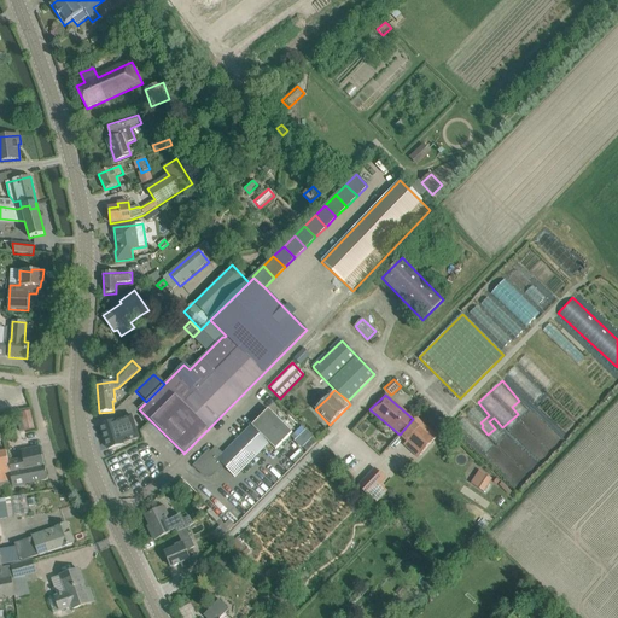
[(223,455),(217,460),(222,465),(234,477),(234,478),(243,487),(278,452),(277,449),(292,433),(268,409),(223,455)]
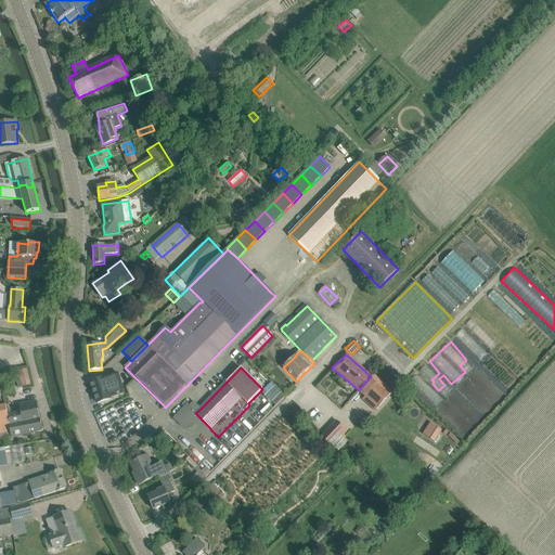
[(28,370),(18,372),(23,389),(31,387),(28,370)]
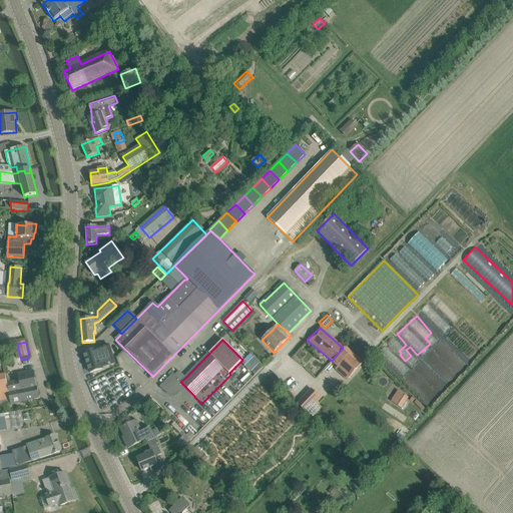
[(96,350),(83,354),(90,373),(102,369),(102,368),(106,367),(115,364),(109,346),(96,350)]
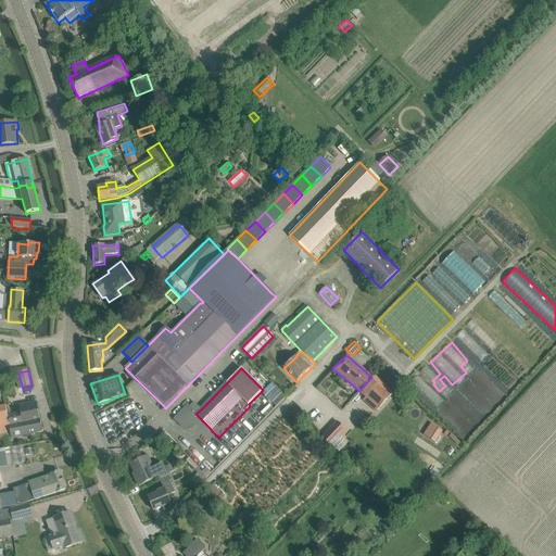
[(393,393),(373,375),(371,377),(359,391),(369,401),(369,400),(379,408),(393,393)]
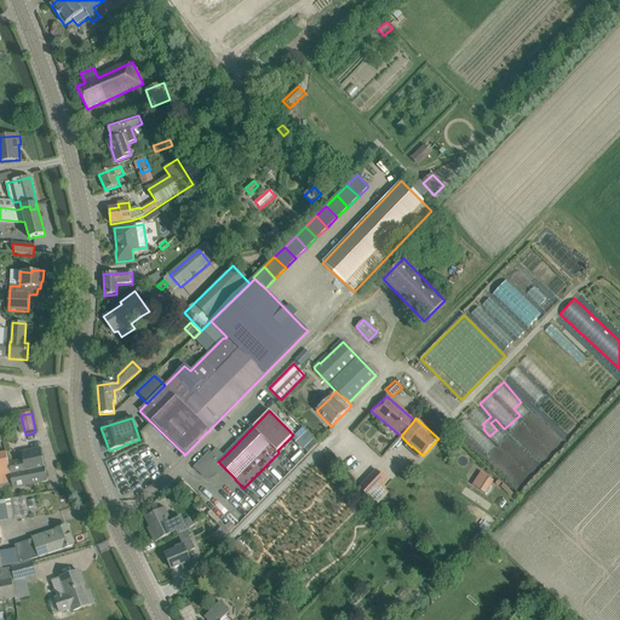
[(314,440),(304,449),(308,453),(317,443),(314,440)]
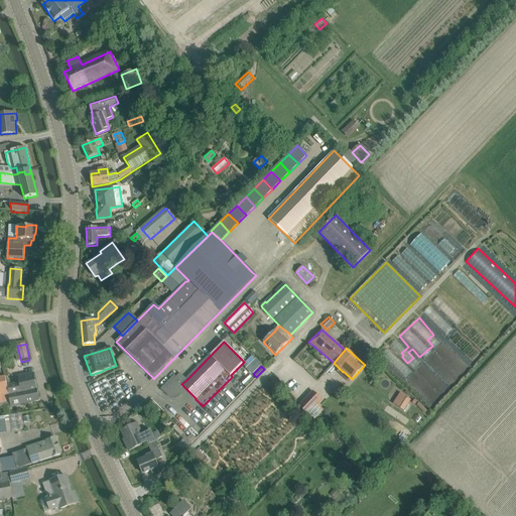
[(37,390),(33,373),(17,377),(19,383),(7,386),(9,394),(9,395),(21,393),(37,390)]
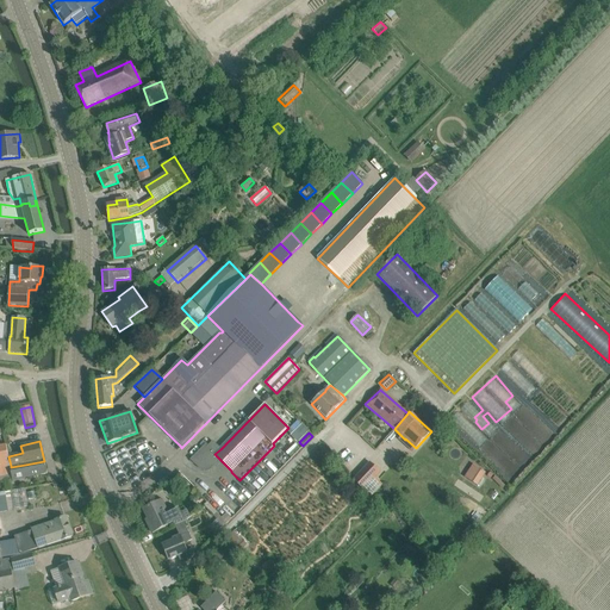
[(215,454),(221,449),(213,442),(209,447),(206,444),(192,460),(200,468),(201,470),(204,470),(207,470),(210,470),(211,468),(219,459),(215,454)]
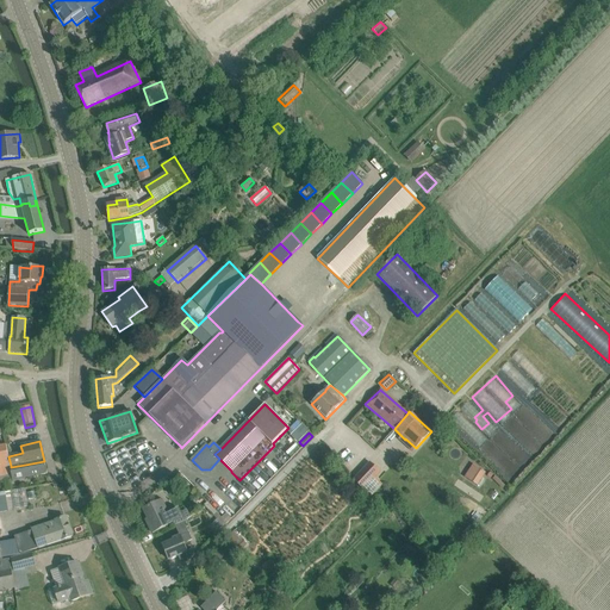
[(11,466),(8,456),(6,446),(0,446),(0,477),(11,474),(12,474),(10,467),(11,467),(11,466)]
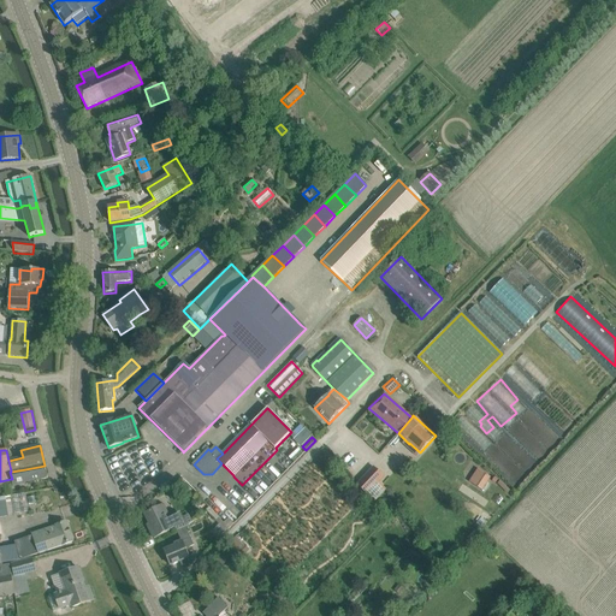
[(47,478),(45,466),(25,469),(11,472),(10,472),(12,479),(11,479),(12,484),(47,478)]
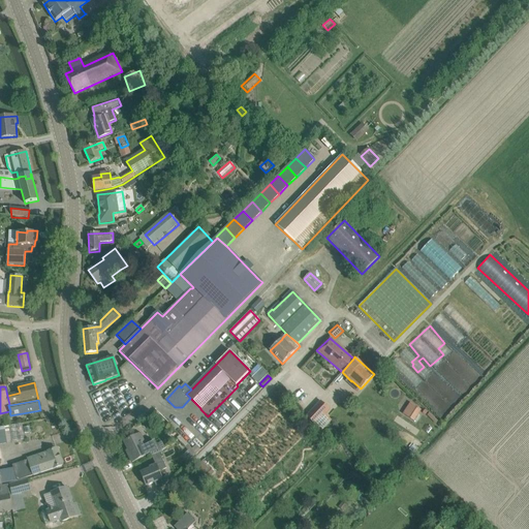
[(310,413),(306,417),(322,433),(331,425),(323,417),(330,410),(321,402),(310,413)]
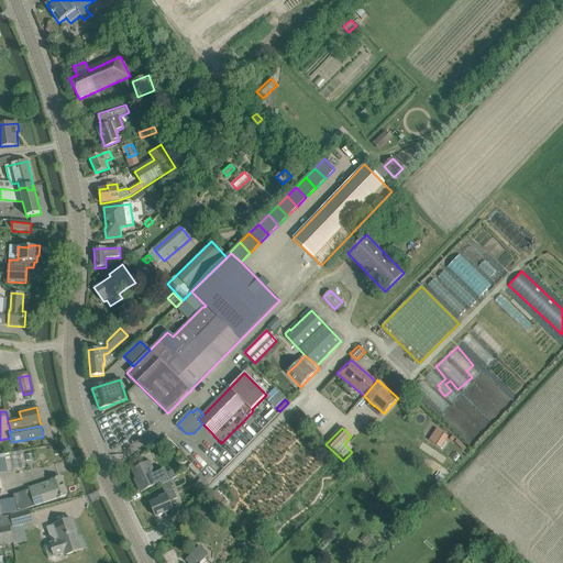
[(441,431),(433,443),(440,449),(449,437),(441,431)]
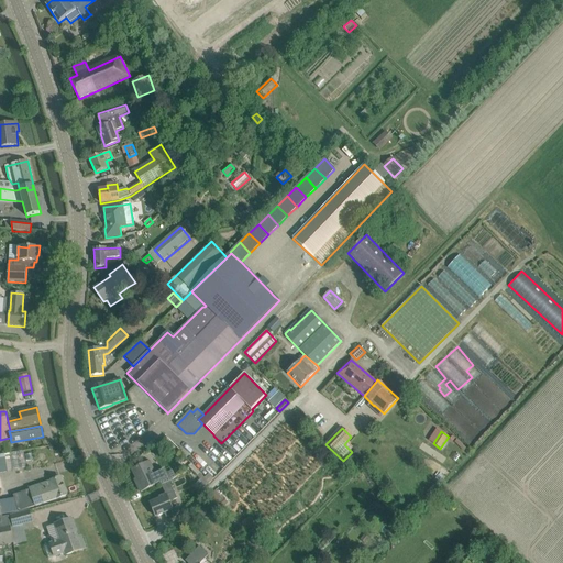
[(170,443),(166,438),(158,442),(163,449),(170,443)]
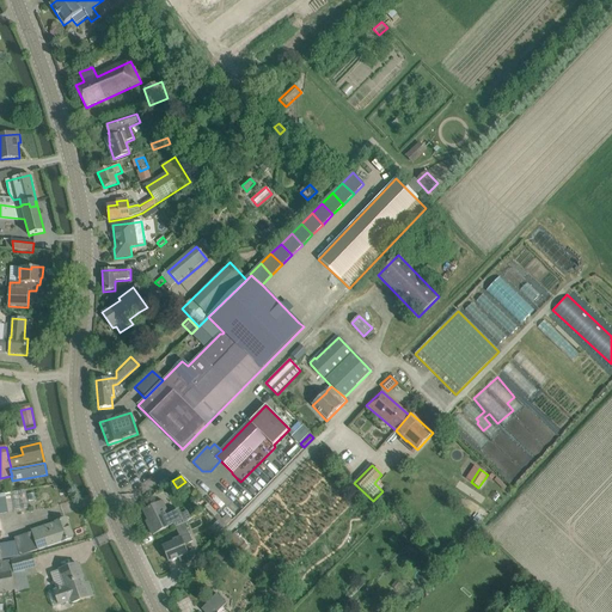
[(190,487),(185,482),(177,488),(172,481),(166,487),(172,495),(178,490),(181,494),(190,487)]
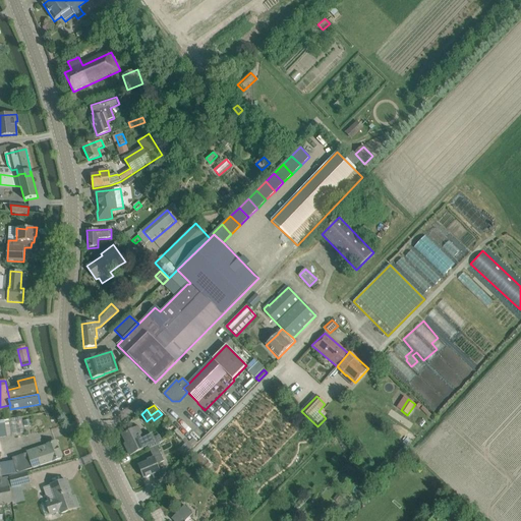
[(138,427),(122,435),(128,447),(126,448),(130,455),(149,447),(150,449),(156,446),(151,435),(141,439),(140,437),(142,436),(138,427)]
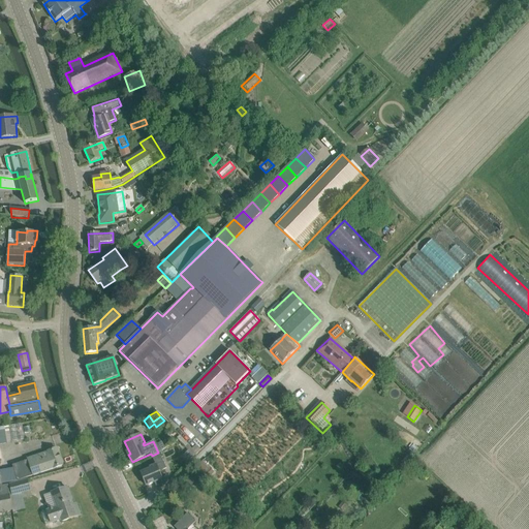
[(182,437),(179,440),(191,458),(200,450),(196,445),(192,448),(182,437)]
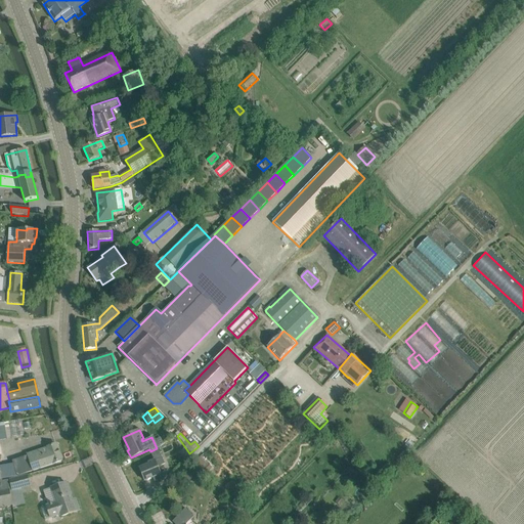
[(62,461),(56,445),(47,448),(29,454),(29,456),(13,462),(18,476),(52,464),(62,461)]
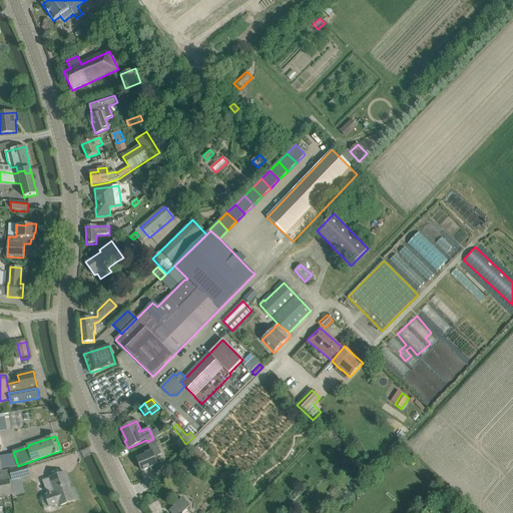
[(145,455),(136,459),(141,471),(149,468),(152,474),(160,471),(164,467),(162,462),(157,464),(154,457),(158,455),(161,454),(158,448),(154,438),(153,439),(147,442),(151,451),(145,454),(145,455)]
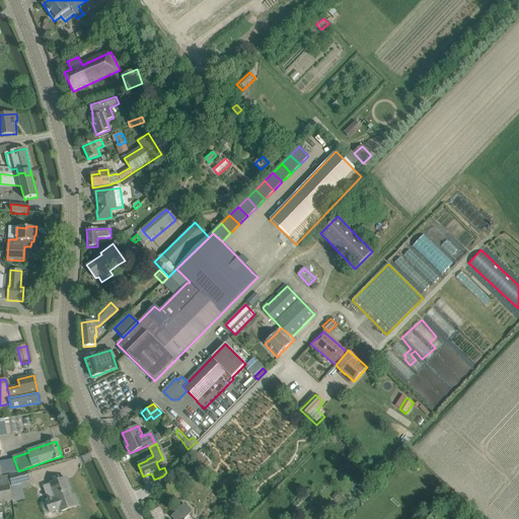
[(205,459),(199,465),(204,470),(210,465),(205,459)]
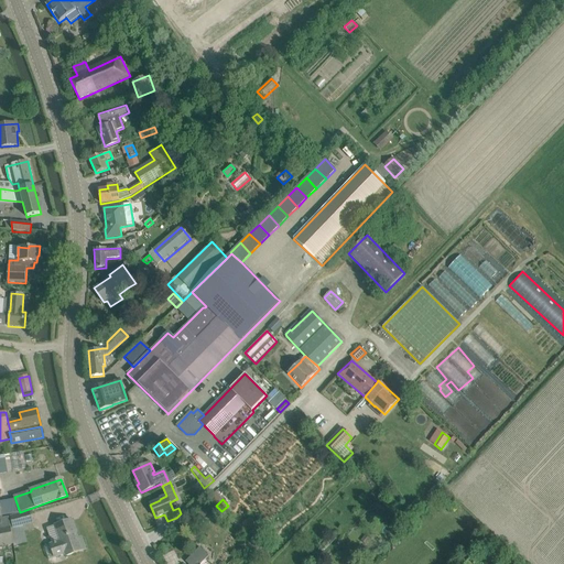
[(0,545),(13,543),(9,517),(2,518),(0,503),(0,545)]
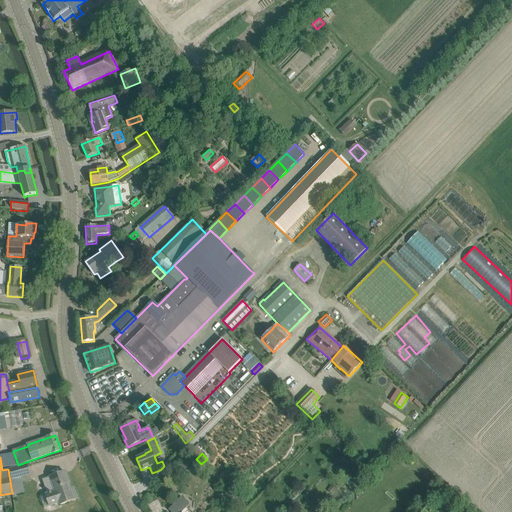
[(27,465),(18,467),(9,469),(12,481),(29,477),(27,465)]
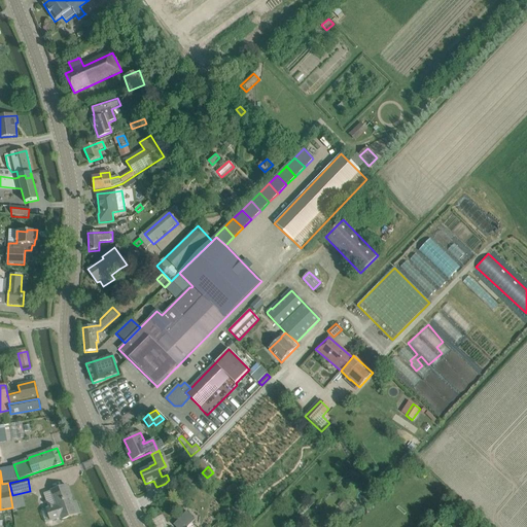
[(74,505),(67,486),(53,491),(57,505),(47,508),(51,520),(62,517),(63,520),(80,514),(76,504),(74,505)]
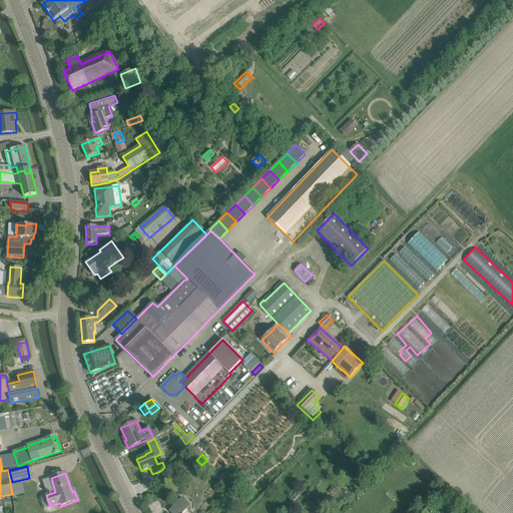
[(232,480),(225,473),(221,477),(228,484),(232,480)]
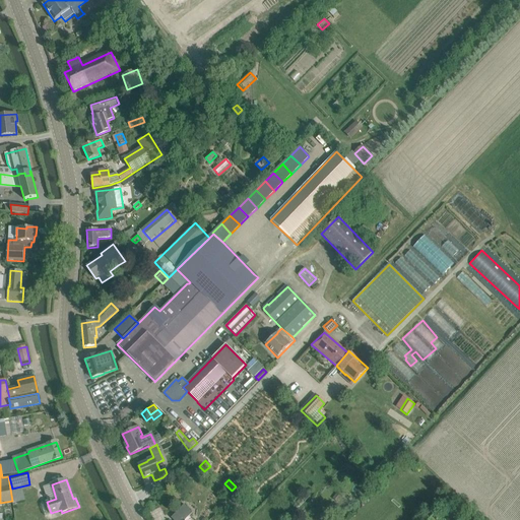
[(337,494),(333,499),(337,503),(341,499),(337,494)]
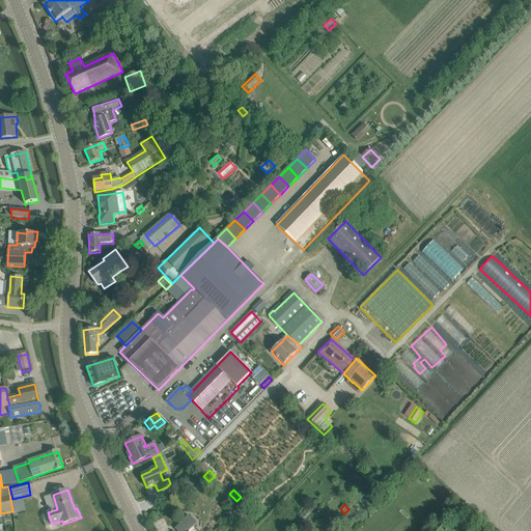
[(240,505),(233,512),(239,518),(246,511),(240,505)]
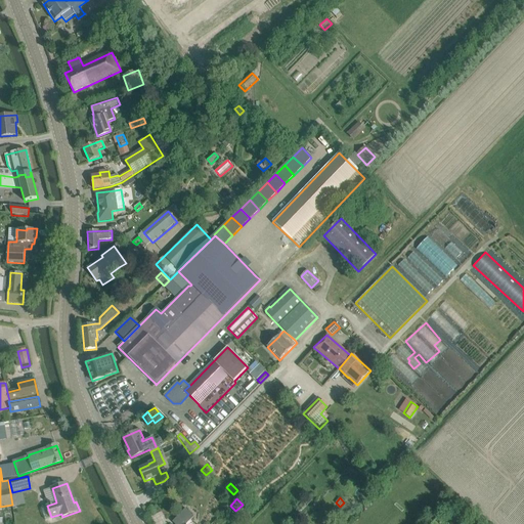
[(301,508),(298,511),(300,513),(307,507),(302,503),(299,506),(301,508)]
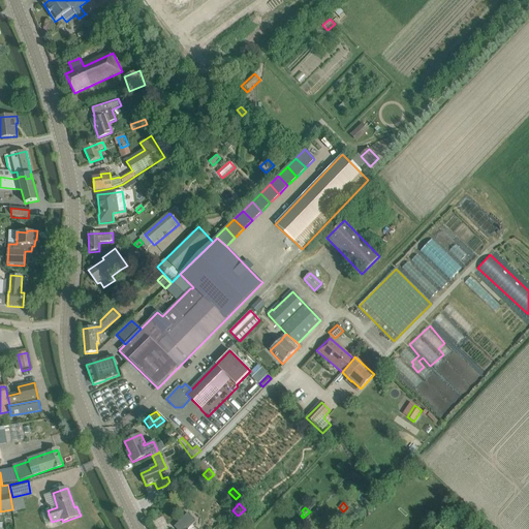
[(188,528),(195,522),(187,514),(174,527),(176,528),(188,528)]
